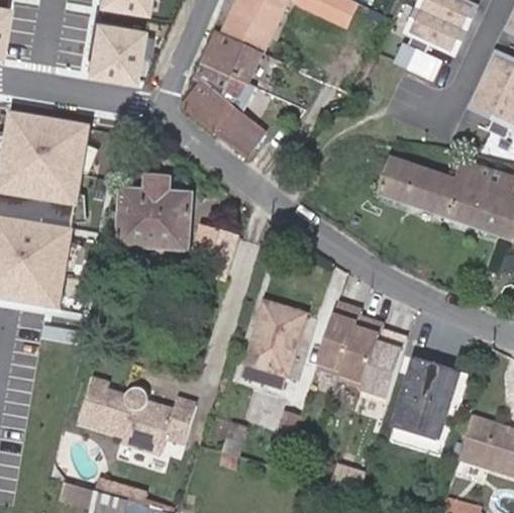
[(12,1),(6,0),(0,0),(0,57),(3,57),(12,1)]
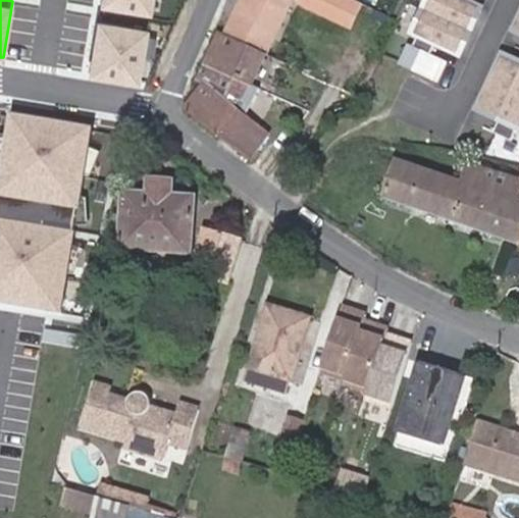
[(101,0),(101,3),(152,13),(154,0),(101,0)]
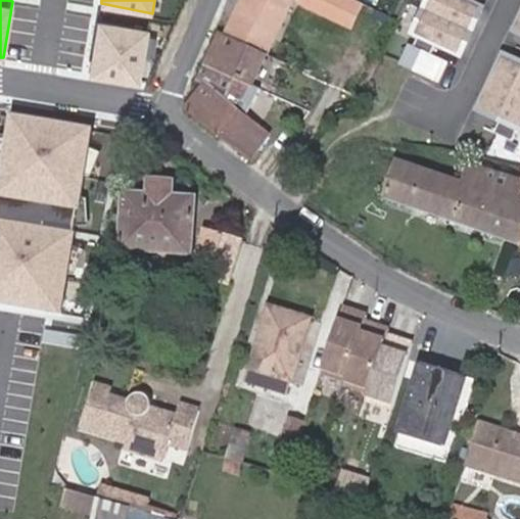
[(247,85),(264,50),(287,0),(238,0),(224,32),(218,30),(202,62),(201,62),(194,78),(201,82),(182,106),(246,156),(266,132),(234,107),(247,85)]
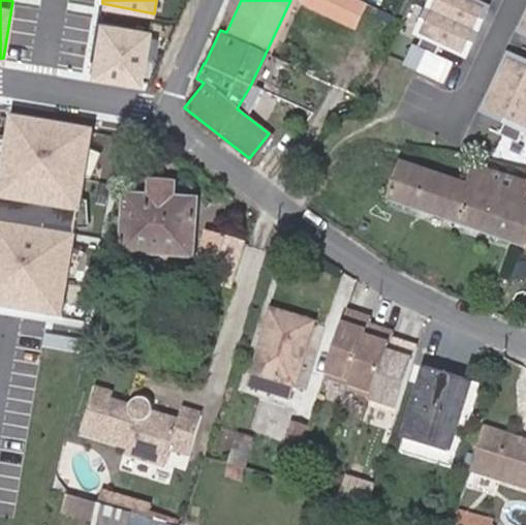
[(302,0),(302,3),(361,21),(367,0),(302,0)]
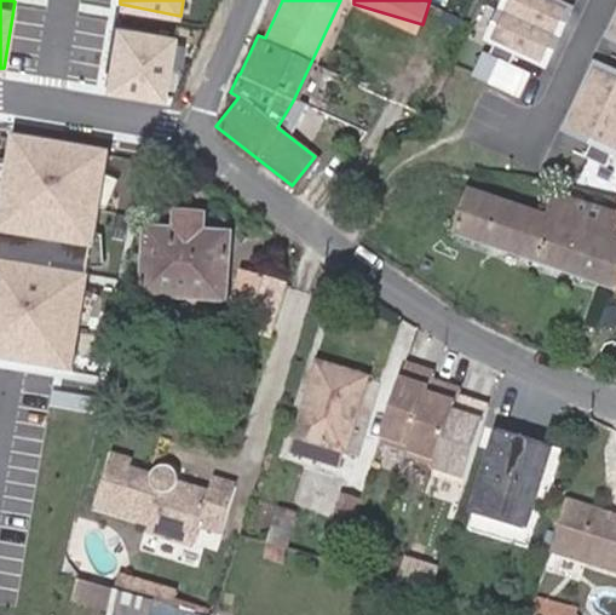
[(568,4),(559,0),(506,0),(504,7),(554,32),(568,4)]
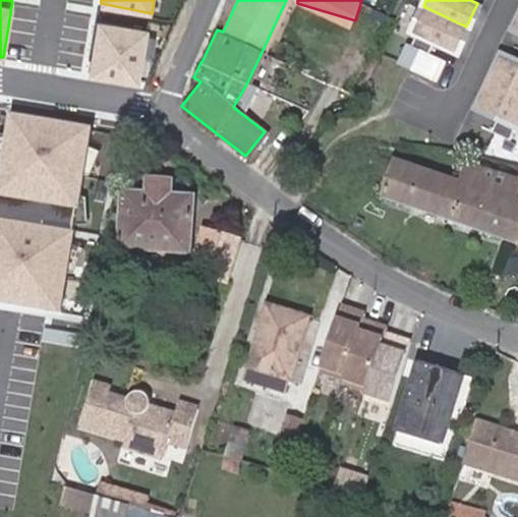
[(455,49),(466,26),(423,6),(413,30),(415,31),(408,44),(406,43),(400,58),(432,72),(439,58),(425,52),(433,38),(455,49)]
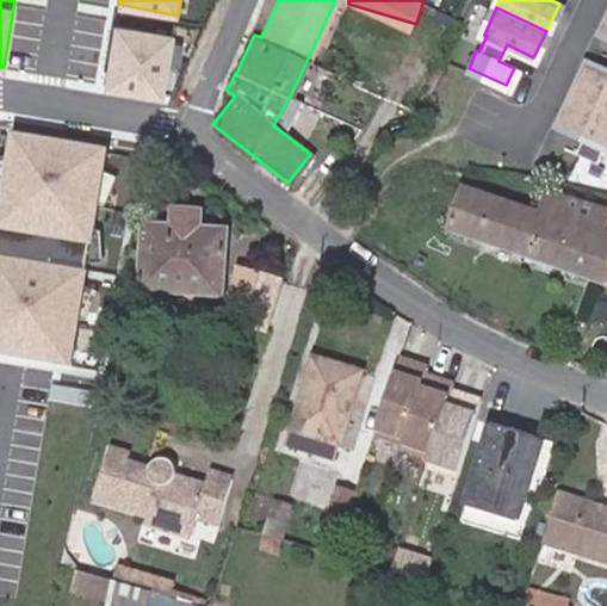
[(175,30),(113,18),(101,82),(162,93),(175,30)]
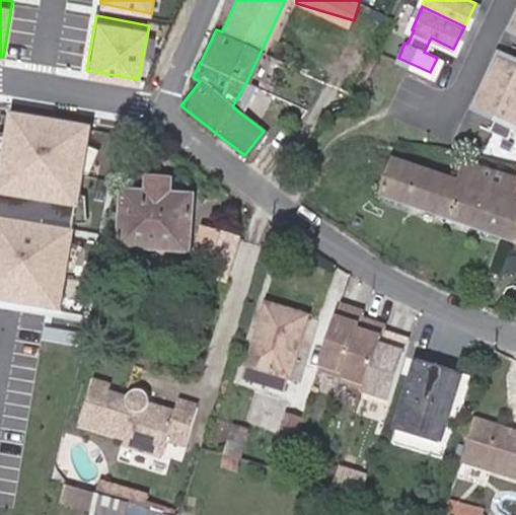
[(515,93),(515,63),(495,53),(483,79),(515,93)]
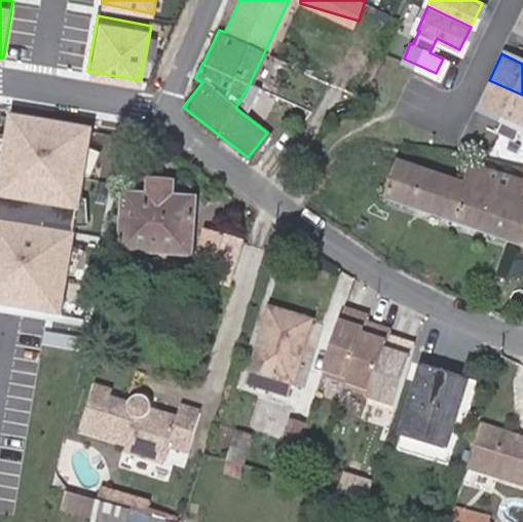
[(521,125),(522,119),(522,95),(489,80),(478,105),(500,115),(493,131),(511,139),(518,123),(521,125)]
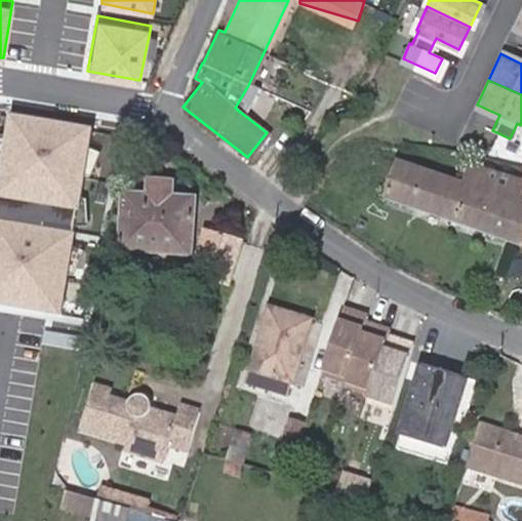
[(98,126),(17,113),(0,213),(0,303),(69,317),(98,126)]
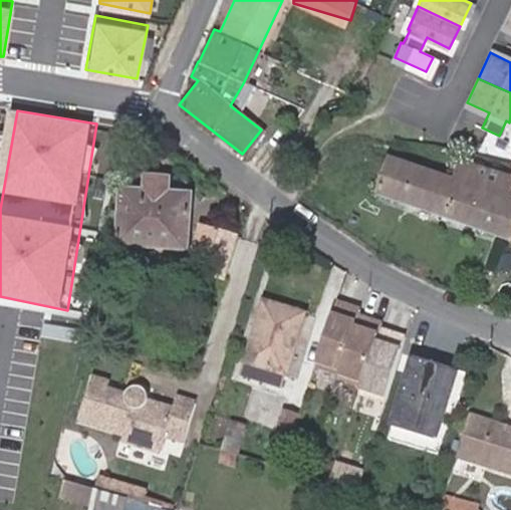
[(510,176),(459,158),(454,173),(447,170),(445,175),(388,156),(375,191),(508,237),(510,229),(510,176)]
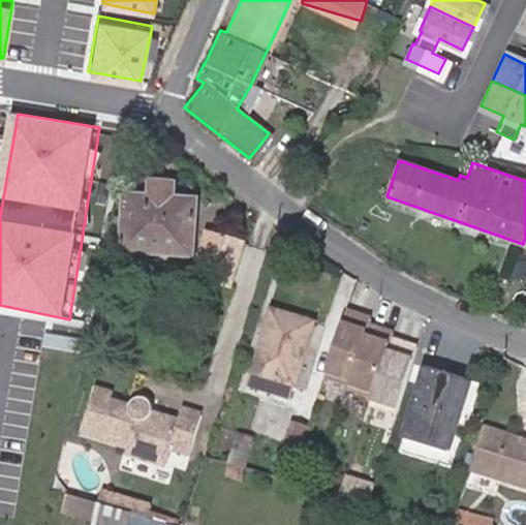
[(190,254),(194,195),(172,194),(173,179),(148,178),(147,192),(123,190),(120,250),(190,254)]
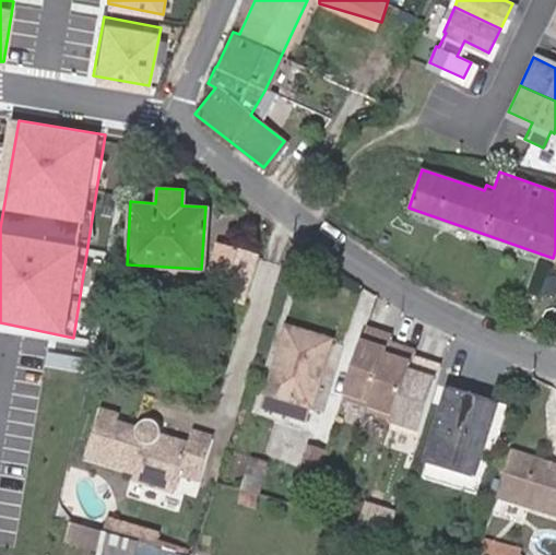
[(257,254),(217,241),(208,273),(226,279),(222,293),(241,300),(257,254)]
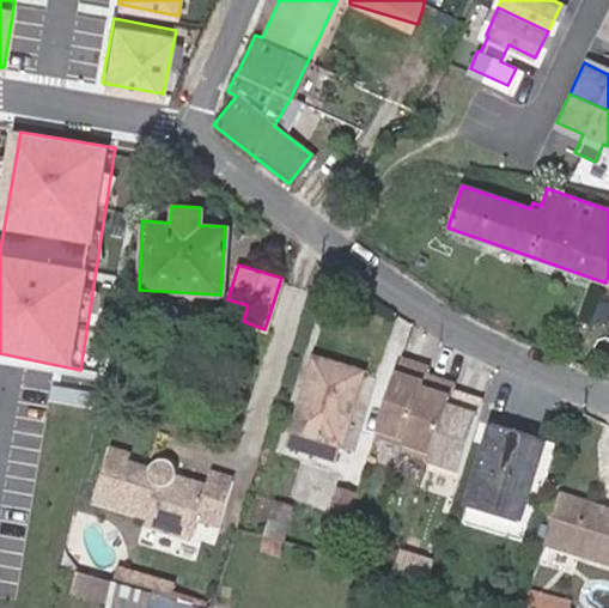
[(339,442),(360,370),(312,354),(290,427),(336,441),(339,442)]
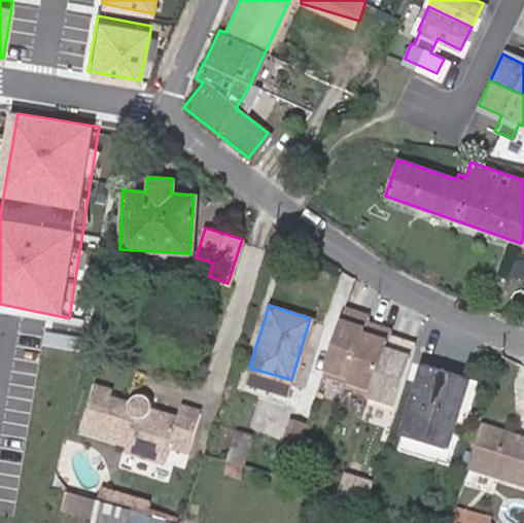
[(359,313),(343,307),(321,372),(345,380),(365,320),(358,318),(359,313)]
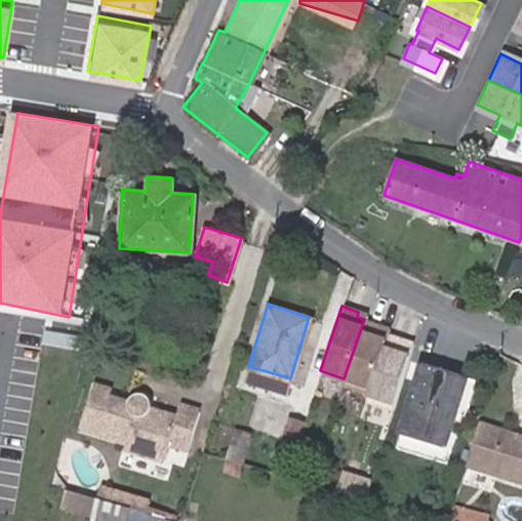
[(388,327),(364,320),(344,378),(343,383),(367,391),(386,333),(388,327)]
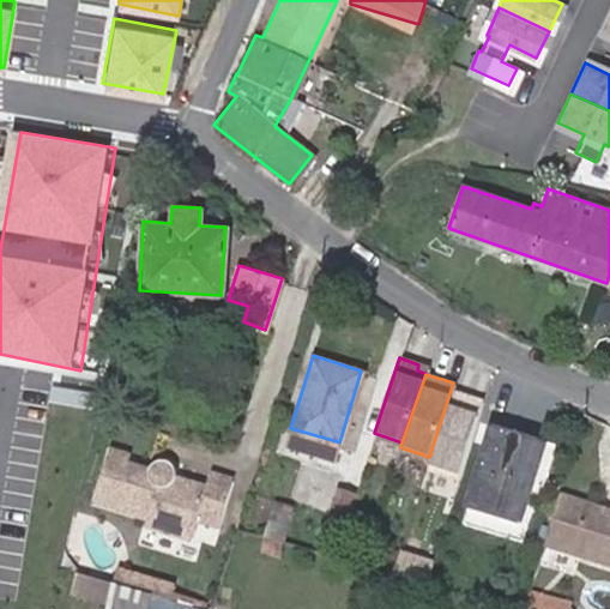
[(471,397),(451,390),(429,457),(426,465),(458,476),(479,405),(469,402),(471,397)]
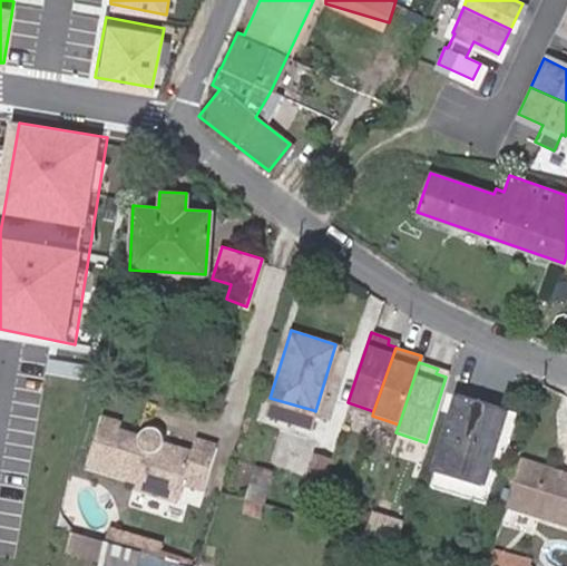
[(502,450),(515,411),(458,393),(430,485),(476,499),(491,447),(502,450)]
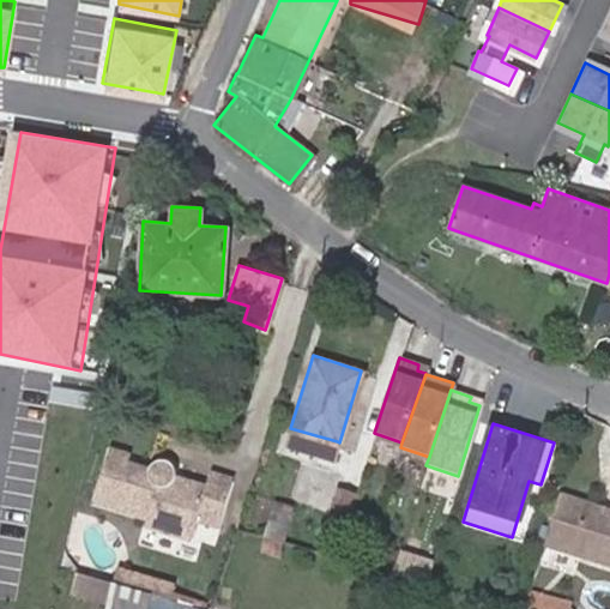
[(332,458),(337,441),(290,428),(285,444),(332,458)]
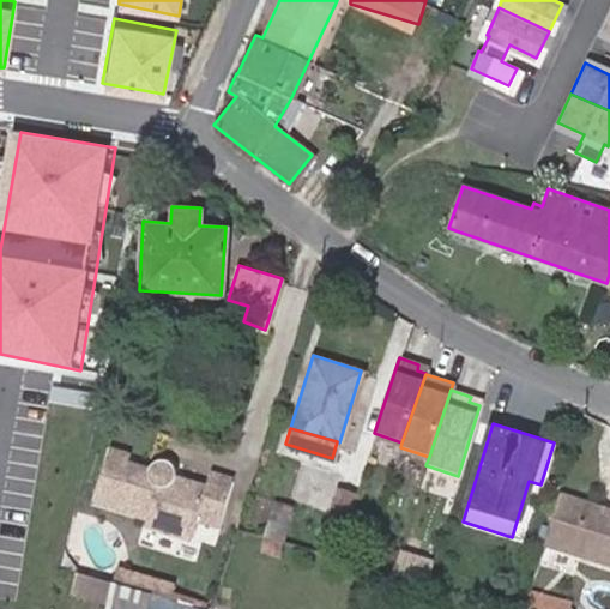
[(217,522),(230,477),(207,471),(204,486),(174,476),(175,475),(175,474),(175,472),(175,470),(174,468),(174,465),(174,464),(173,463),(170,460),(169,460),(167,458),(165,458),(164,457),(162,457),(159,457),(158,457),(156,458),(152,459),(150,462),(149,464),(149,465),(148,468),(125,460),(127,454),(107,448),(92,498),(146,514),(144,522),(189,535),(195,516),(217,522)]
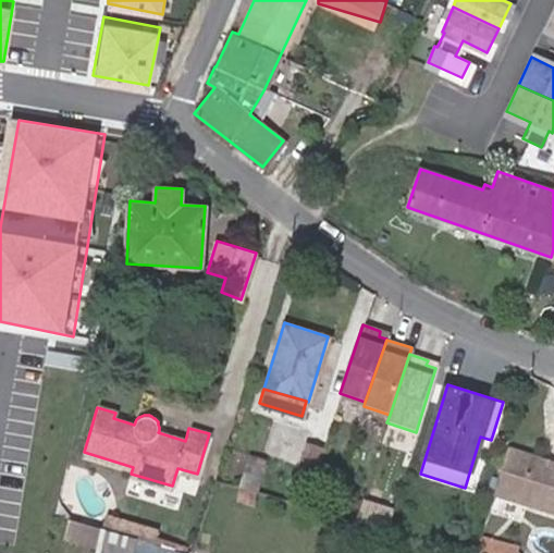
[(296,462),(307,429),(274,418),(262,451),(296,462)]
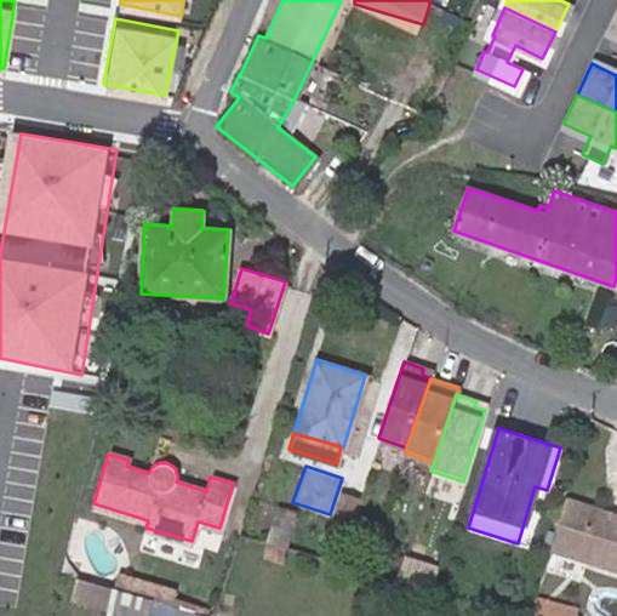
[(342,545),(358,497),(340,491),(324,537),(342,545)]
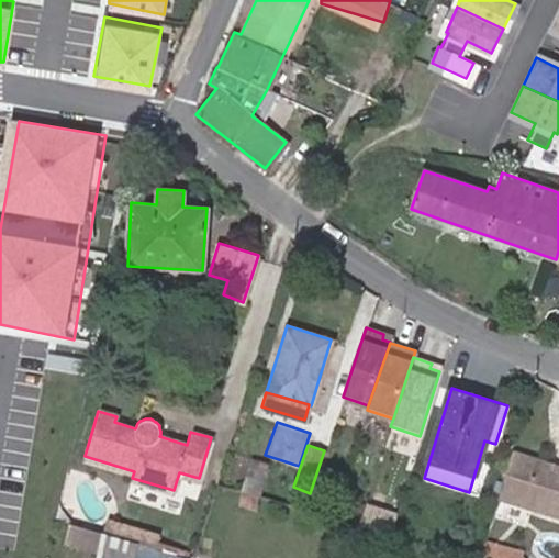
[(558,514),(558,465),(511,450),(496,497),(558,514)]
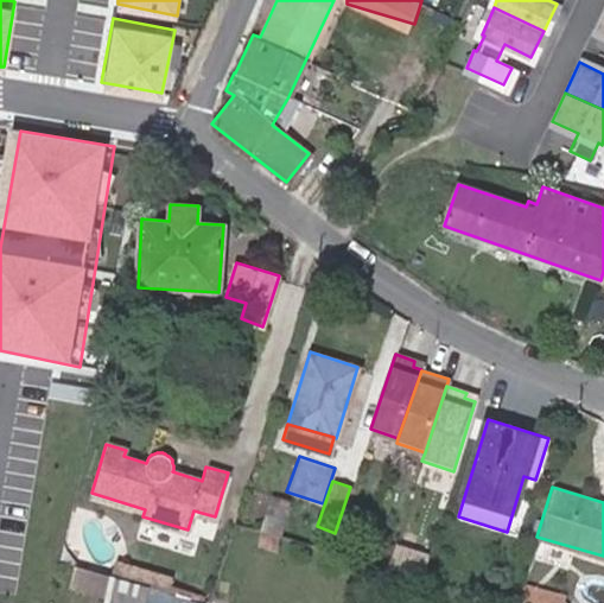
[(278,533),(288,499),(271,494),(260,528),(278,533)]
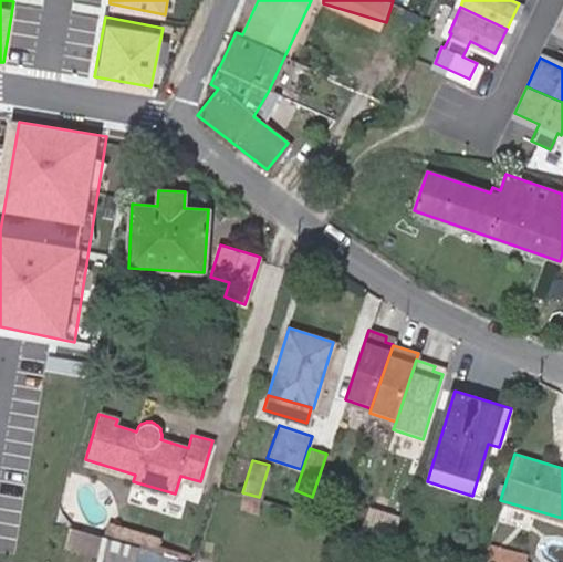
[(398,518),(367,509),(361,527),(393,536),(398,518)]
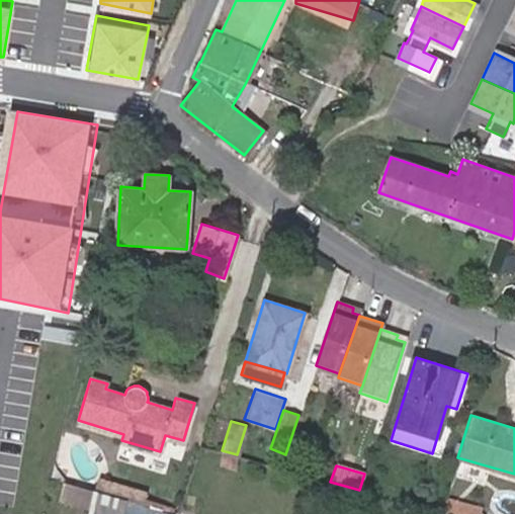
[(145,492),(97,479),(93,491),(141,504),(144,498),(145,492)]
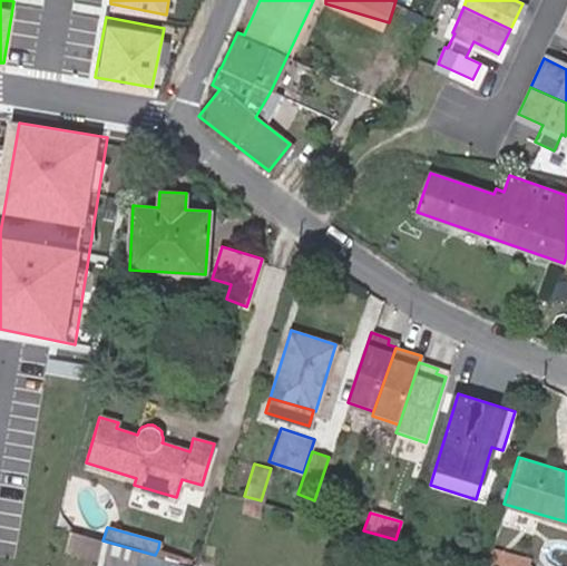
[(188,565),(189,565),(187,564),(155,555),(103,540),(97,565),(188,565)]
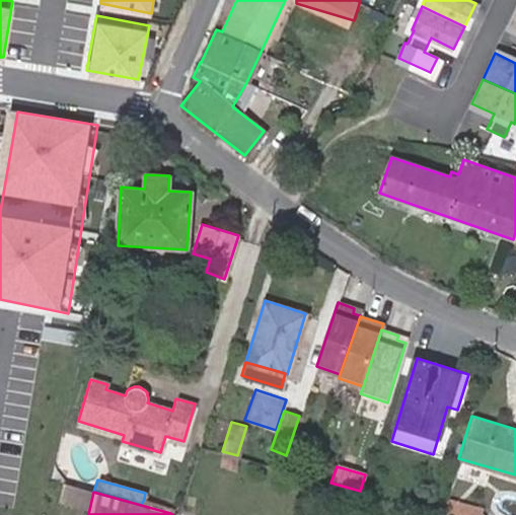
[(170,513),(172,507),(144,499),(141,505),(170,513)]
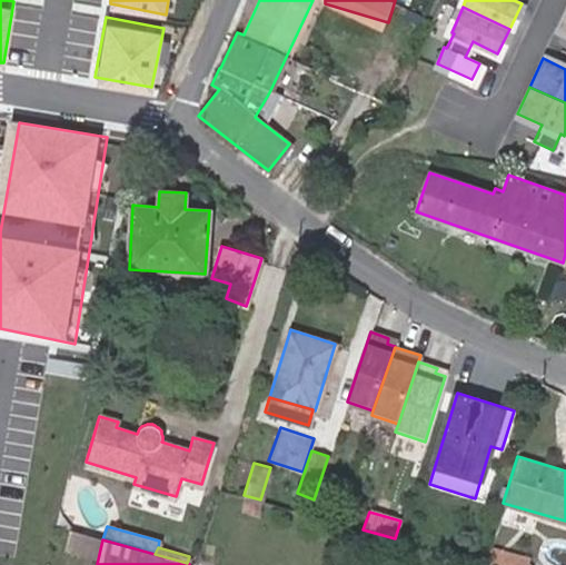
[(487,564),(525,564),(528,557),(489,547),(484,564),(487,564)]
